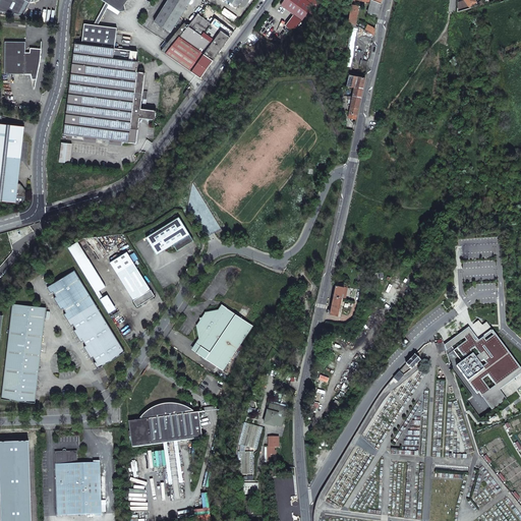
[(0,0),(0,10),(23,15),(30,3),(35,1),(34,0),(0,0)]
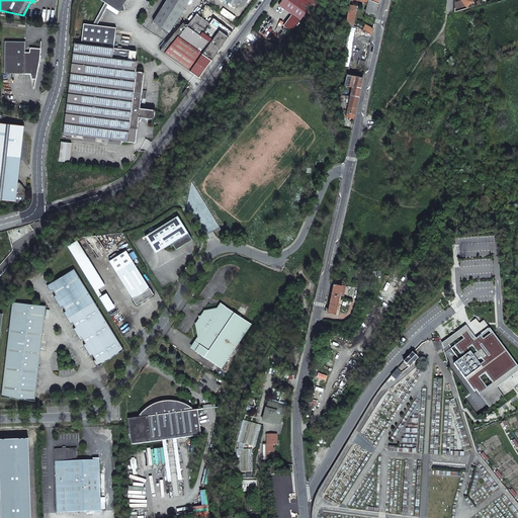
[(102,0),(106,2),(109,4),(120,12),(125,10),(124,5),(126,0),(102,0)]
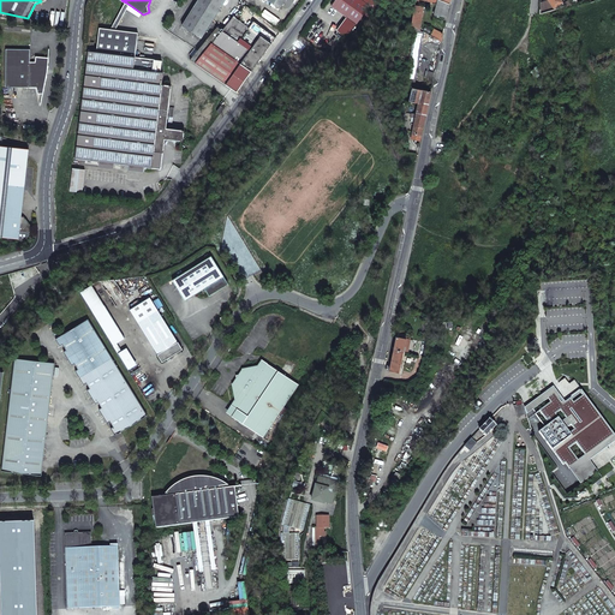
[(198,0),(181,27),(202,39),(225,0),(198,0)]
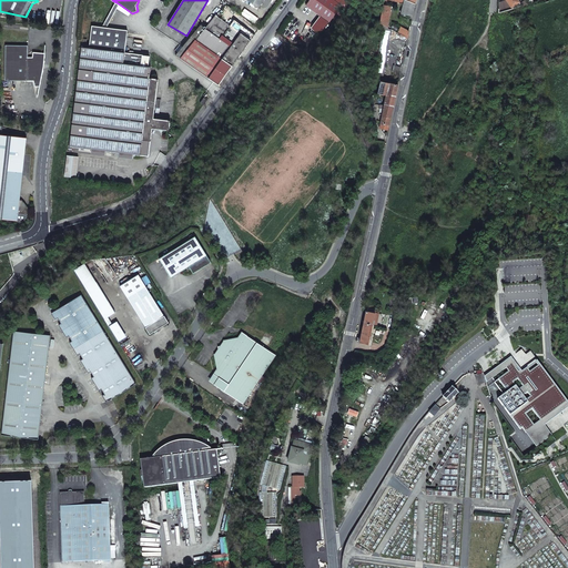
[(341,6),(333,0),(310,0),(306,6),(328,22),(333,17),(341,6)]
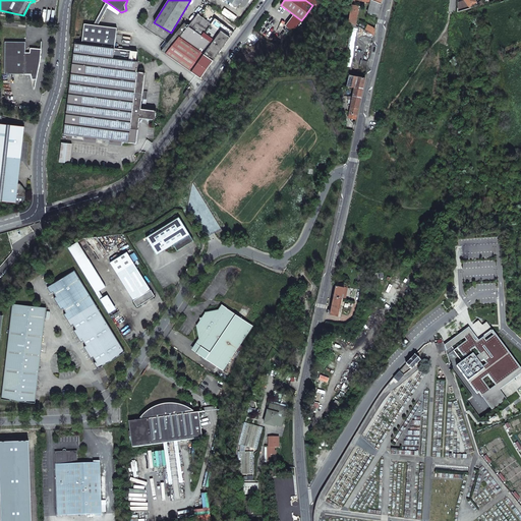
[(305,0),(312,5),(305,15),(308,17),(320,3),(314,0),(305,0)]
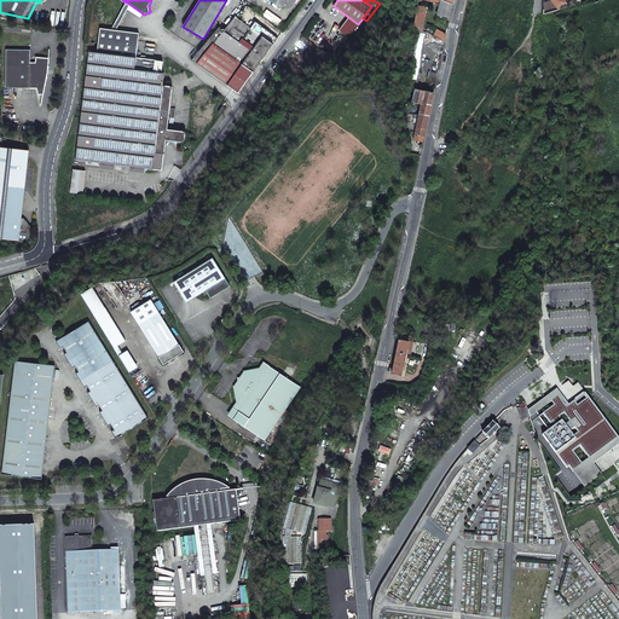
[(421,0),(428,0),(433,1),(433,3),(439,4),(437,15),(450,18),(452,4),(444,0),(416,0),(417,0),(422,1),(421,0)]
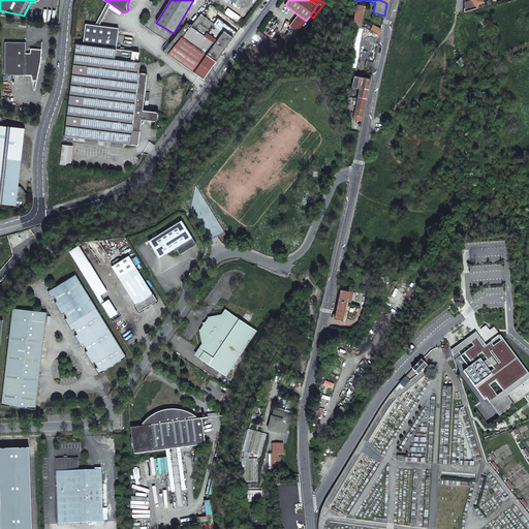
[(484,1),(483,0),(472,0),(477,8),(486,5),(484,2),(484,1)]
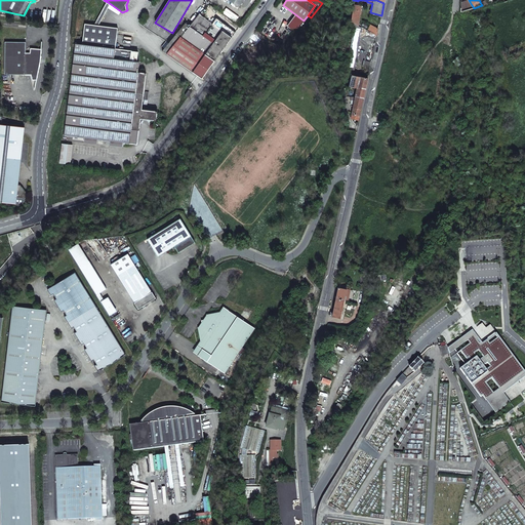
[(112,48),(115,49),(118,28),(98,26),(111,4),(108,2),(94,25),(85,24),(82,45),(112,48)]
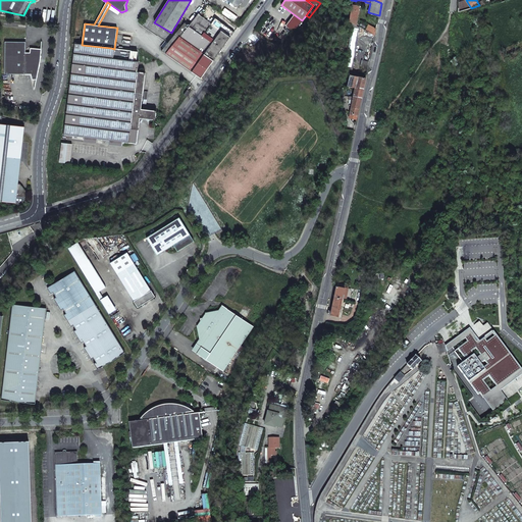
[(359,5),(351,4),(349,22),(352,23),(356,25),(359,5)]
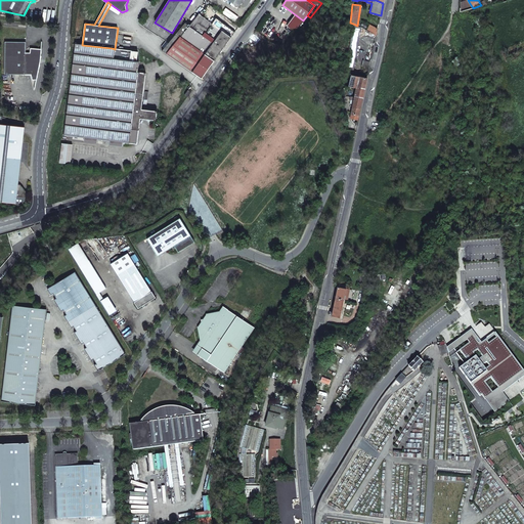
[(185,23),(168,42),(162,50),(202,78),(231,38),(205,18),(199,14),(189,26),(185,23)]
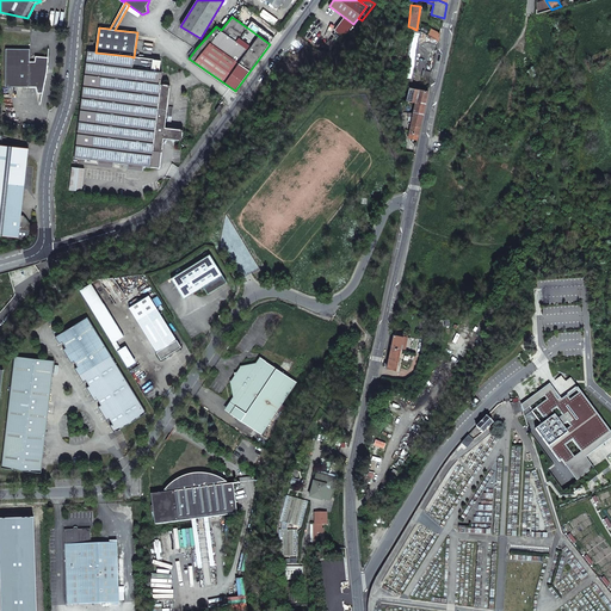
[(417,30),(412,28),(403,81),(412,84),(420,32),(417,30)]
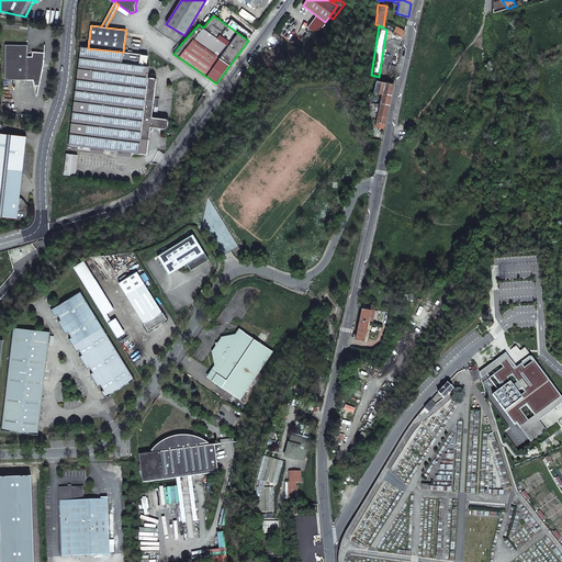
[(405,31),(396,26),(393,33),(403,37),(405,31)]
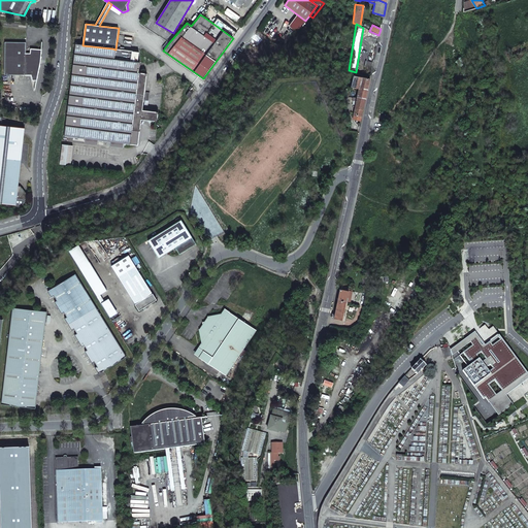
[(5,75),(32,76),(34,80),(39,80),(42,63),(40,63),(40,60),(42,60),(43,50),(32,50),(32,54),(27,54),(27,42),(6,42),(5,75)]
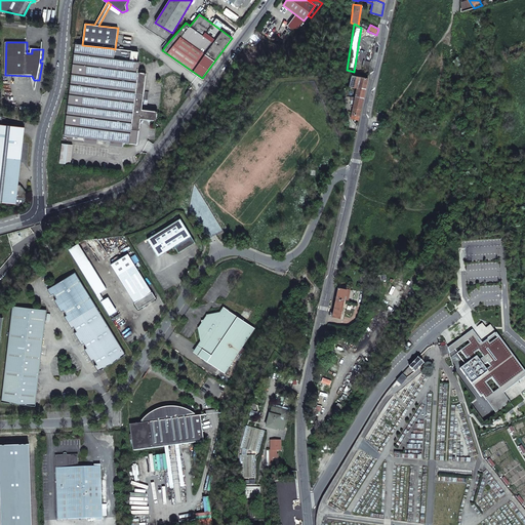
[(64,134),(64,135),(130,145),(137,146),(139,123),(140,119),(144,119),(156,121),(157,112),(142,110),(146,73),(137,72),(139,62),(136,62),(138,52),(115,49),(112,48),(82,45),(79,44),(75,44),(75,48),(74,50),(74,54),(73,59),(72,74),(71,80),(70,85),(70,90),(68,105),(67,111),(65,126),(64,134)]
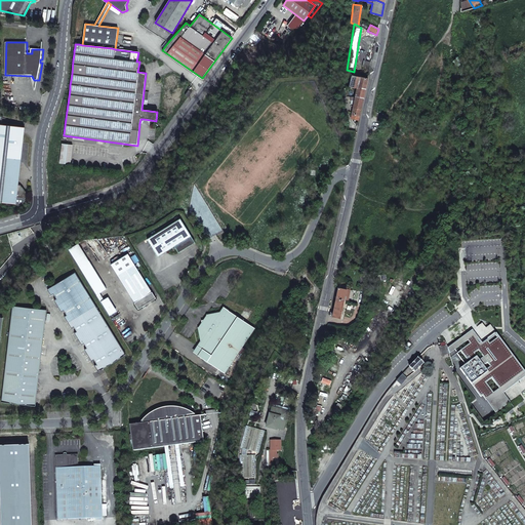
[(368,79),(352,75),(350,86),(365,89),(368,79)]
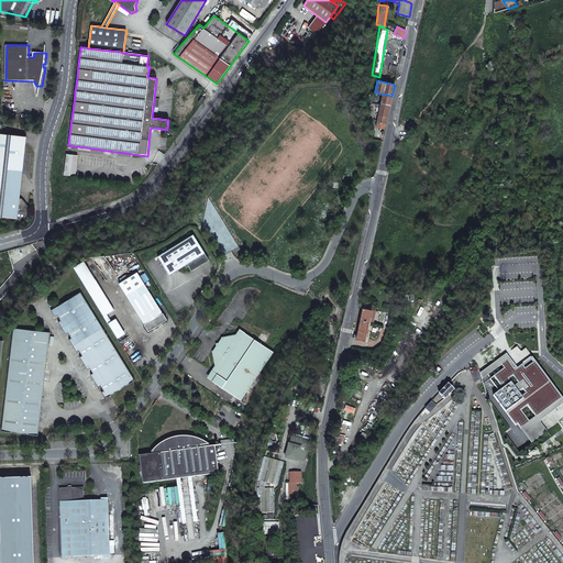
[(381,95),(379,103),(389,106),(392,96),(383,95),(381,95)]
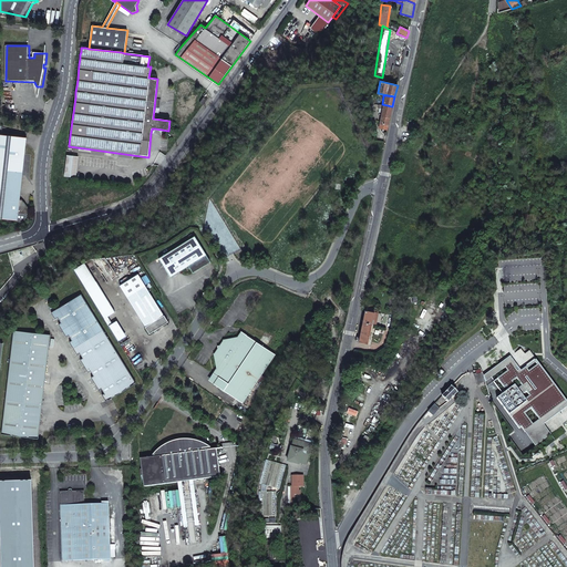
[(380,115),(381,116),(390,117),(392,106),(382,104),(380,115)]
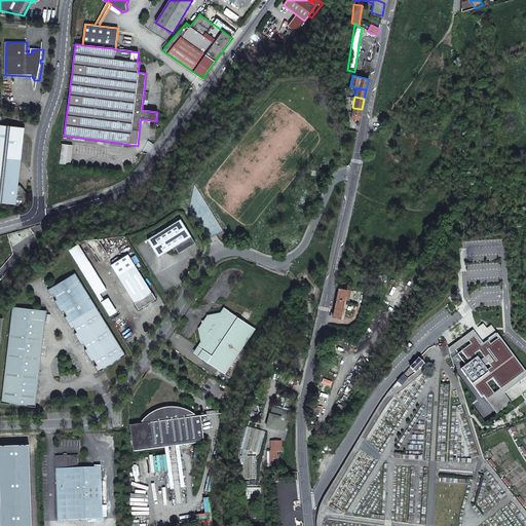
[(353,108),(352,115),(360,117),(362,109),(353,108)]
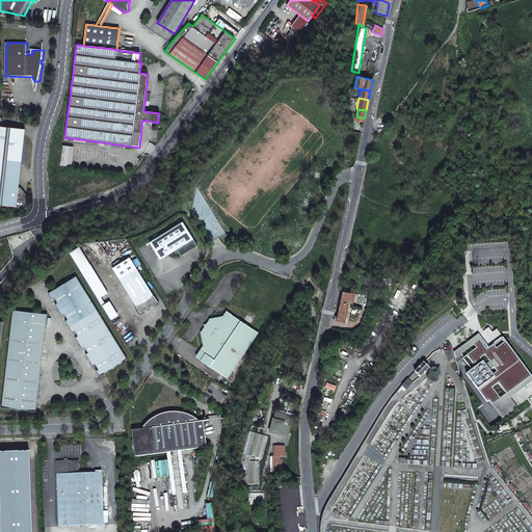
[(0,126),(0,206),(16,208),(17,201),(25,202),(26,195),(22,190),(18,189),(18,187),(24,129),(0,126)]
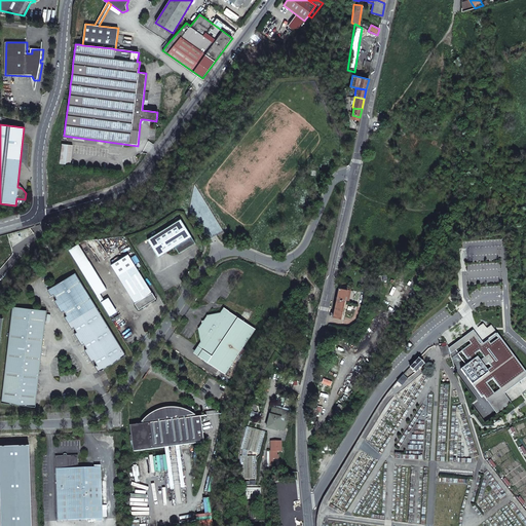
[(70,165),(73,145),(62,144),(60,163),(70,165)]
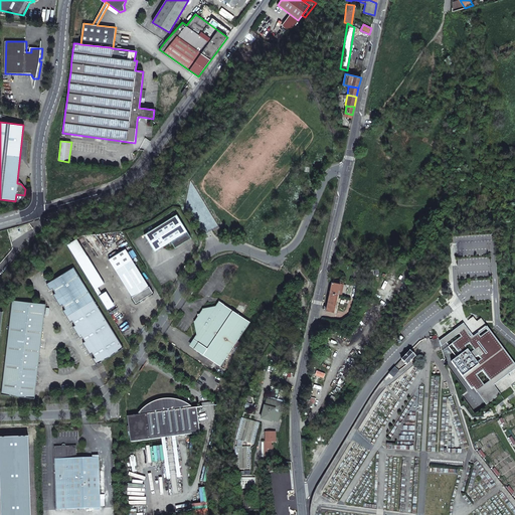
[(155,251),(171,241),(175,247),(181,243),(181,242),(183,241),(184,241),(191,237),(176,214),(144,234),(155,251)]
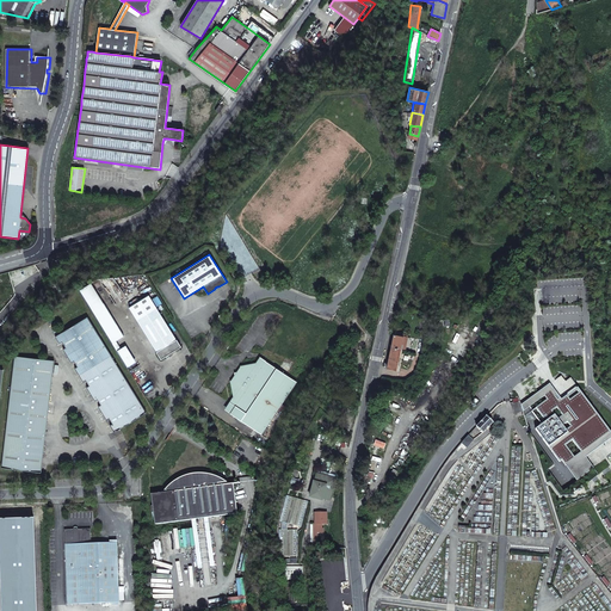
[(148,295),(129,307),(136,320),(155,352),(160,360),(165,357),(168,355),(180,347),(176,339),(176,340),(148,295)]
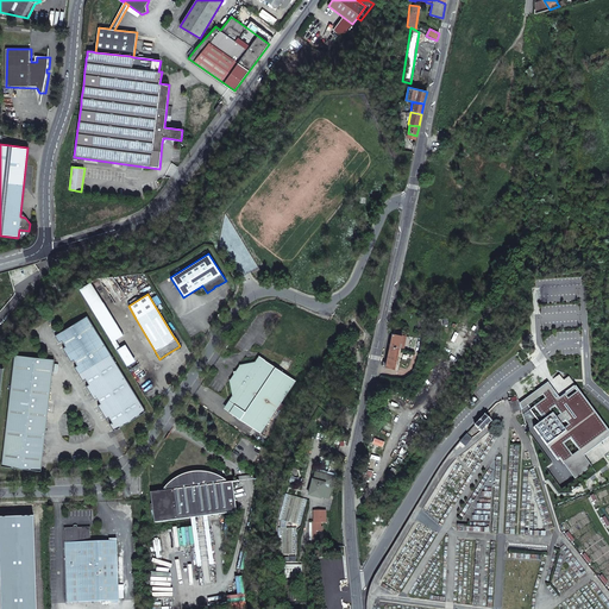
[(124,337),(104,305),(93,312),(108,337),(112,334),(117,340),(124,337)]
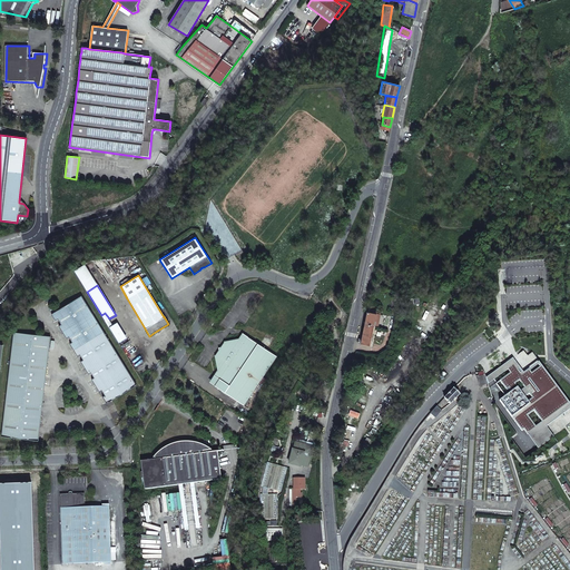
[(136,385),(81,296),(51,314),(56,321),(58,318),(61,324),(59,326),(67,338),(69,336),(72,342),(70,344),(77,356),(80,354),(84,360),(80,362),(88,374),(90,372),(94,377),(91,380),(99,392),(101,390),(105,395),(102,396),(107,403),(136,385)]
